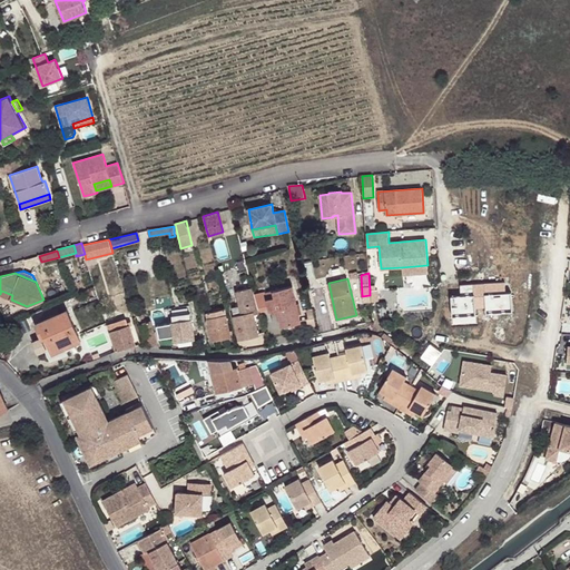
[(478,322),(475,284),(452,285),(454,323),(478,322)]
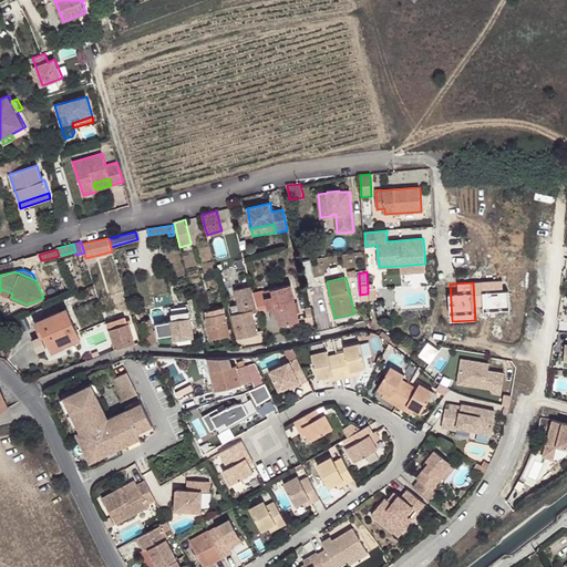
[(276,308),(276,311),(279,326),(300,321),(292,284),(253,294),(257,311),(267,308),(268,309),(276,308)]
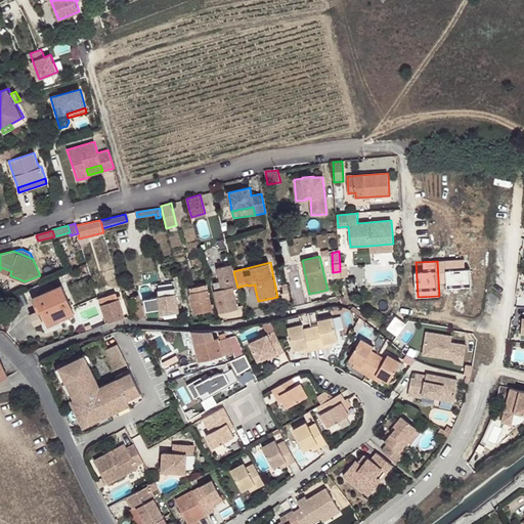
[(215,290),(220,313),(237,309),(233,290),(238,289),(237,288),(233,271),(232,264),(218,267),(221,280),(222,289),(215,290)]
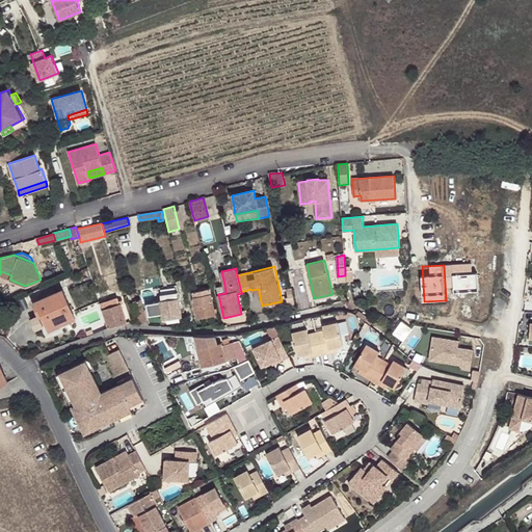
[(11,275),(1,271),(0,274),(0,275),(10,280),(11,275)]
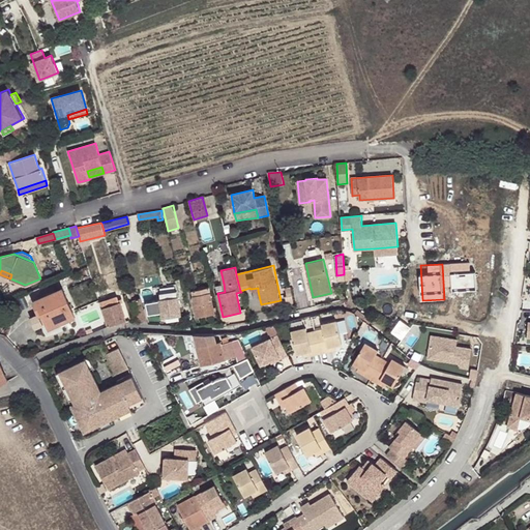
[(224,284),(216,286),(217,293),(225,292),(224,284)]
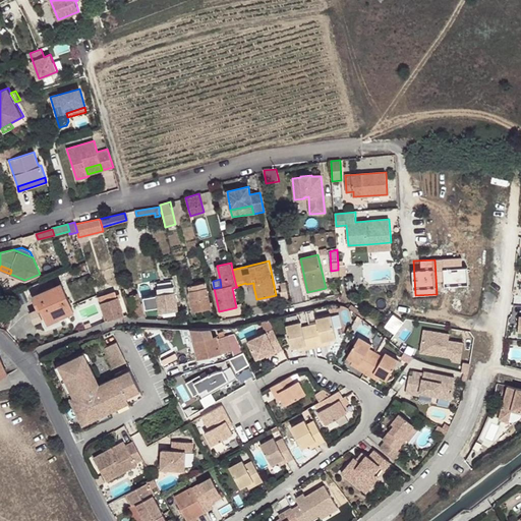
[(188,286),(194,312),(212,308),(206,282),(188,286)]
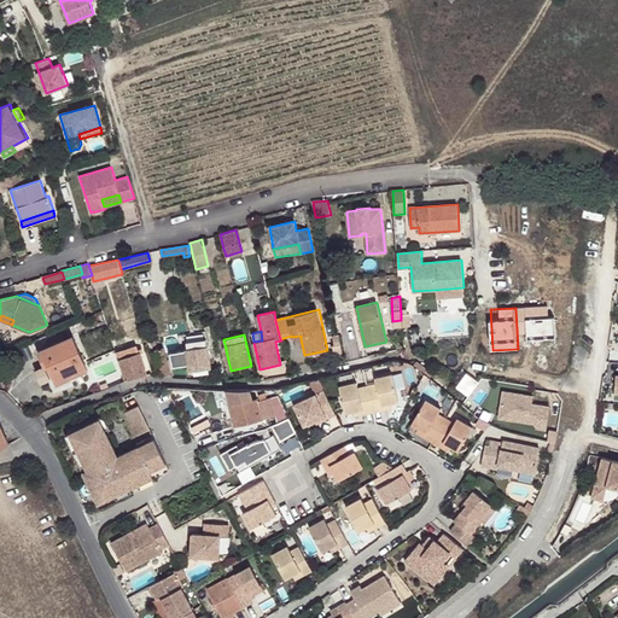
[(332,336),(336,357),(343,355),(338,334),(332,336)]
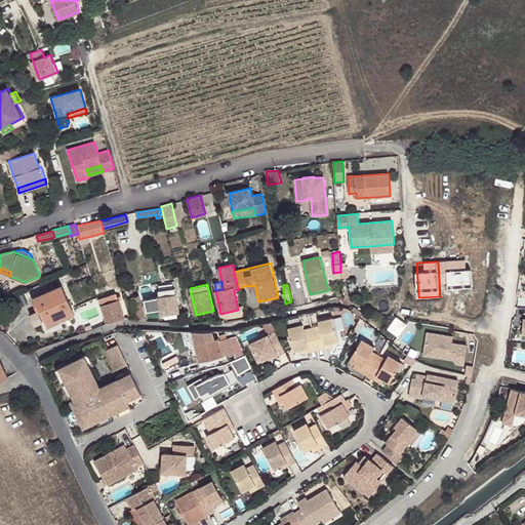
[(41,309),(48,326),(75,315),(62,286),(33,298),(38,310),(41,309)]
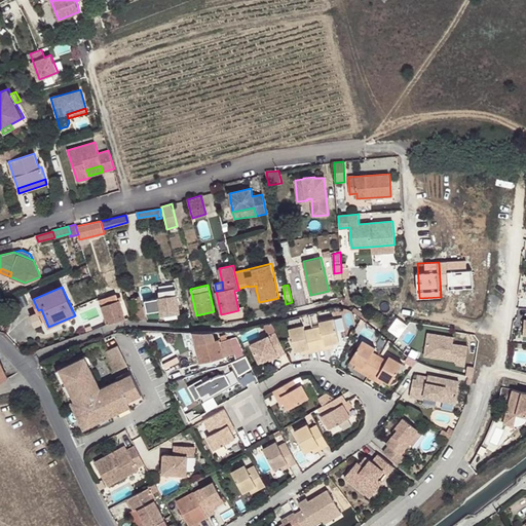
[(179,316),(175,289),(158,291),(159,298),(145,300),(147,312),(161,310),(161,314),(165,314),(165,318),(179,316)]
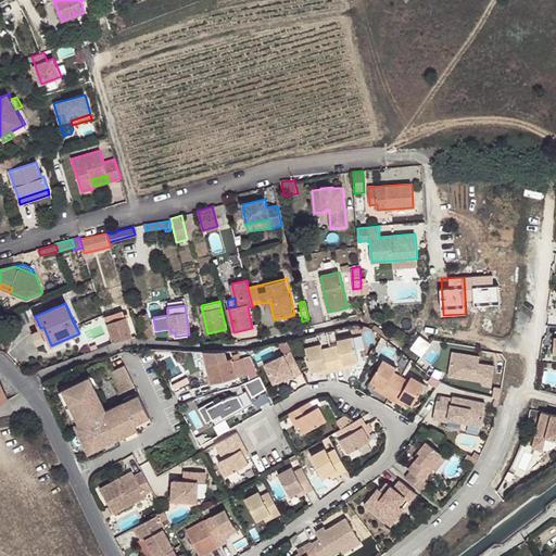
[(109,331),(113,343),(133,337),(126,318),(128,317),(127,314),(125,314),(124,312),(104,318),(109,331)]
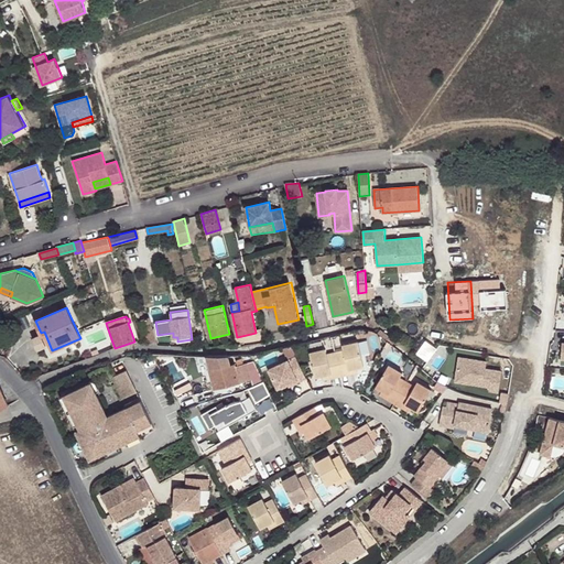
[(148,317),(140,321),(149,342),(155,339),(148,317)]
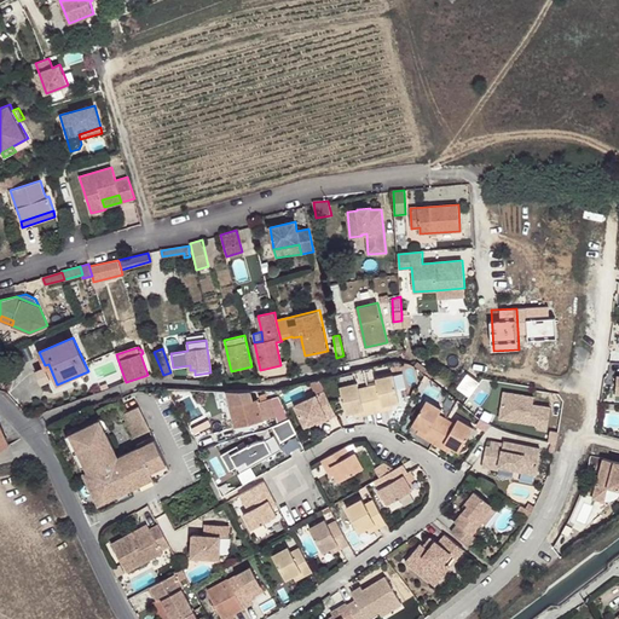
[(45,365),(53,386),(57,385),(48,364),(45,365)]
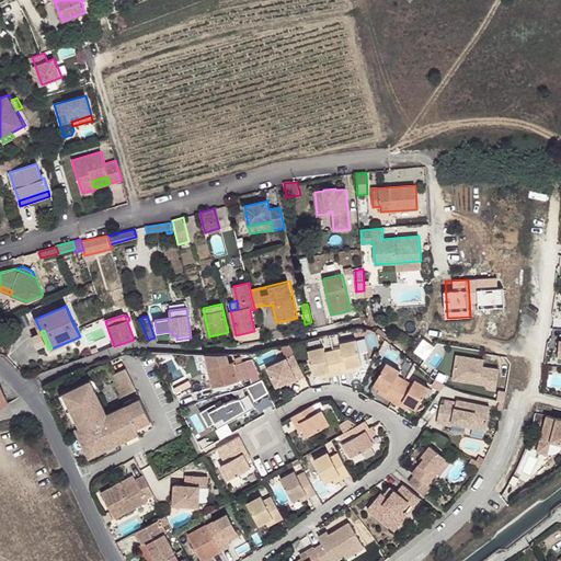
[(355,341),(339,344),(340,351),(333,352),(338,367),(345,366),(347,373),(355,370),(354,368),(362,366),(355,341)]
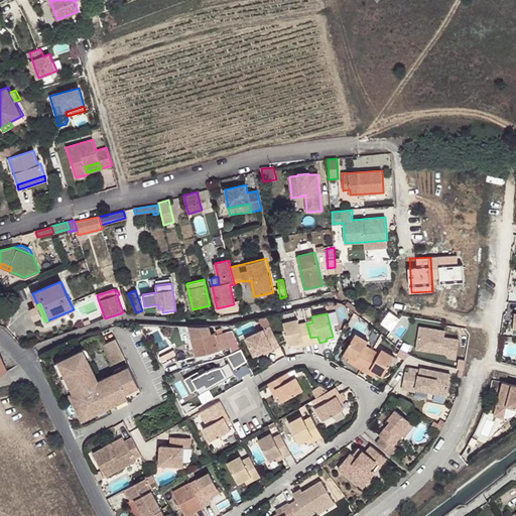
[(302,325),(300,319),(285,323),(290,346),(296,345),(296,348),(304,346),(302,340),(310,338),(306,324),(302,325)]
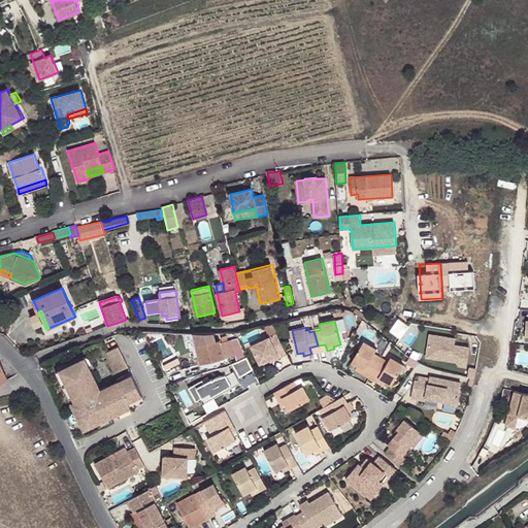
[(193,333),(201,364),(224,359),(232,357),(228,340),(220,342),(220,340),(216,341),(215,332),(193,333)]
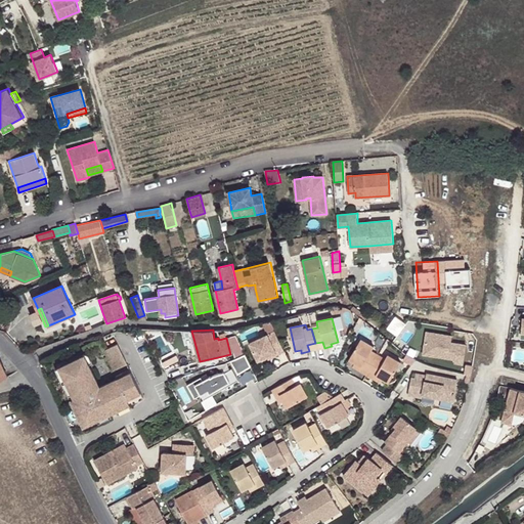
[(274,331),(249,342),(258,360),(266,356),(274,352),(276,355),(284,351),(274,331)]
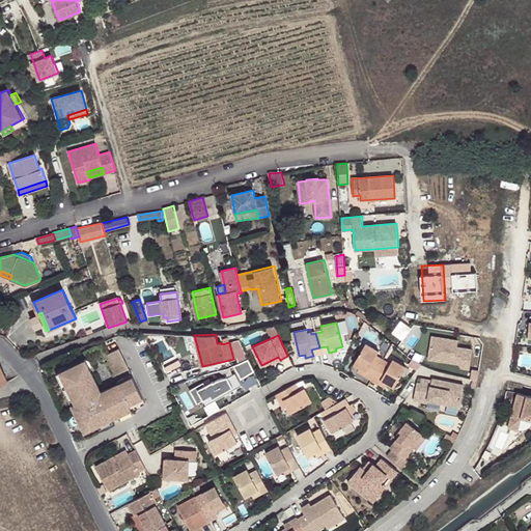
[(457,341),(431,337),(427,359),(459,365),(458,368),(468,369),(471,351),(455,347),(457,341)]
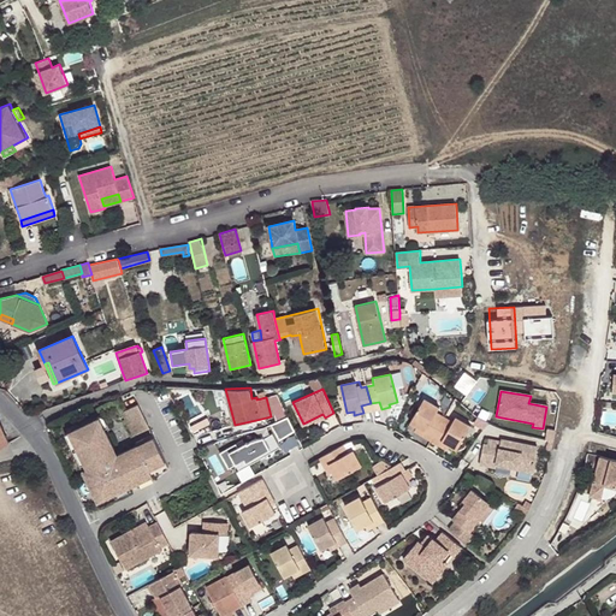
[(443,410),(426,401),(413,424),(419,427),(416,431),(424,436),(427,430),(436,434),(444,439),(440,445),(448,450),(450,446),(456,451),(471,427),(452,416),(450,422),(444,419),(440,416),(443,410)]
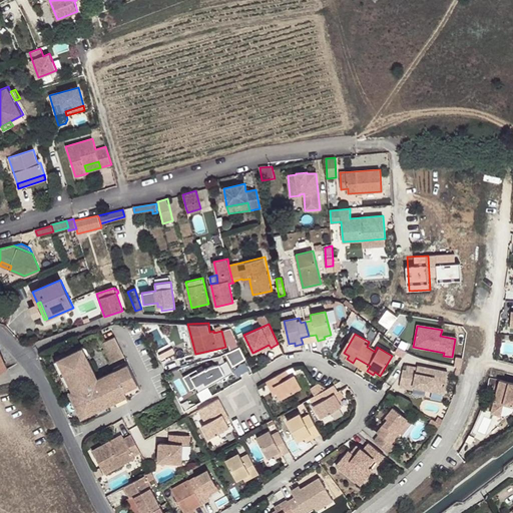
[(100,342),(110,362),(124,355),(114,335),(100,342)]
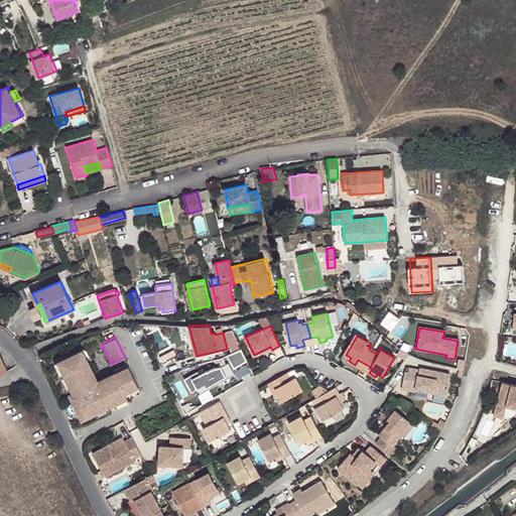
[(310,338),(311,346),(327,343),(327,341),(319,343),(317,337),(310,338)]
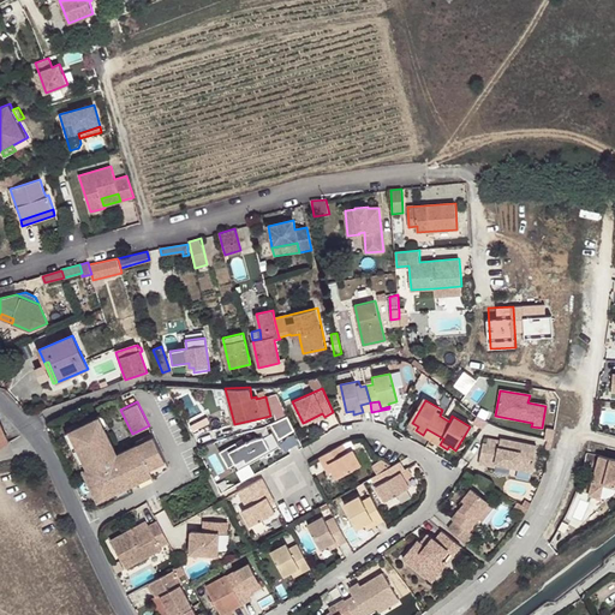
[(353,415),(354,416),(371,412),(370,402),(360,405),(363,412),(353,415)]
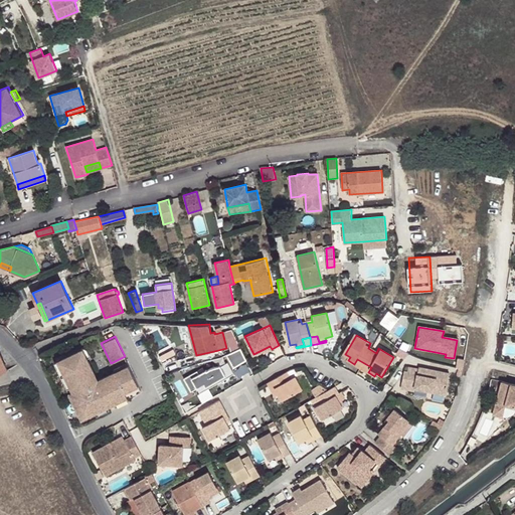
[(89,354),(84,347),(84,346),(83,346),(82,346),(81,346),(80,346),(80,347),(79,347),(79,348),(78,349),(78,350),(82,357),(89,354)]
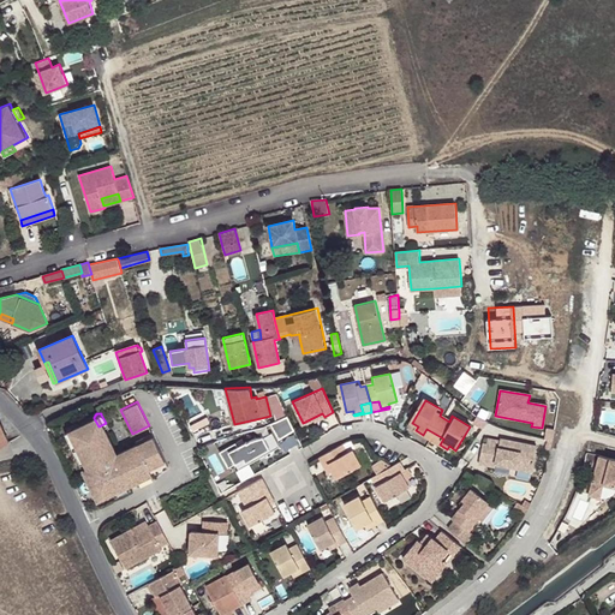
[(287,416),(272,424),(278,437),(293,429),(287,416)]
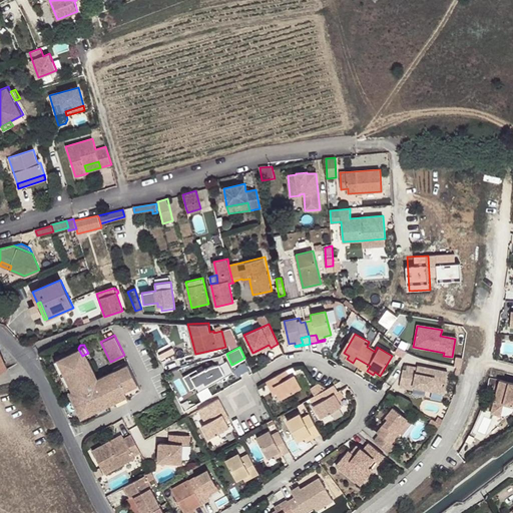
[(78,349),(59,358),(73,385),(74,389),(69,392),(81,415),(95,408),(107,402),(108,404),(140,388),(128,363),(119,367),(114,369),(94,379),(92,375),(95,373),(88,361),(85,363),(82,356),(78,349)]
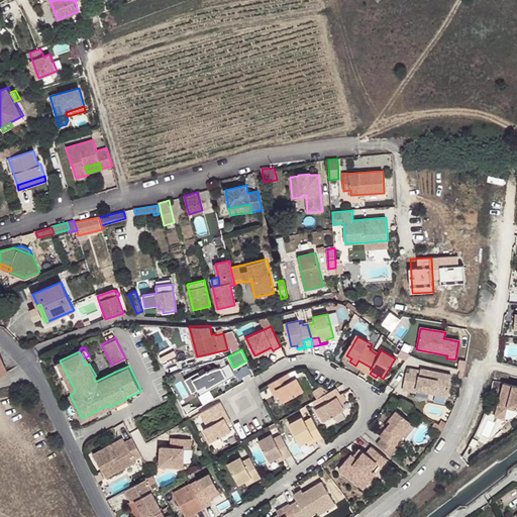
[(60,360),(54,364),(68,391),(74,388),(60,360)]
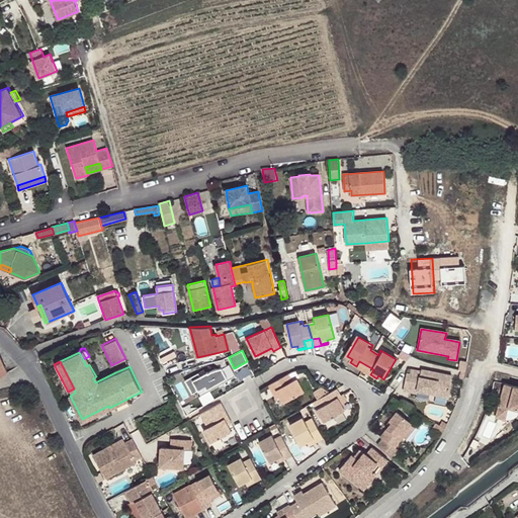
[(350,362),(349,363),(362,371),(366,365),(359,361),(356,366),(350,362)]
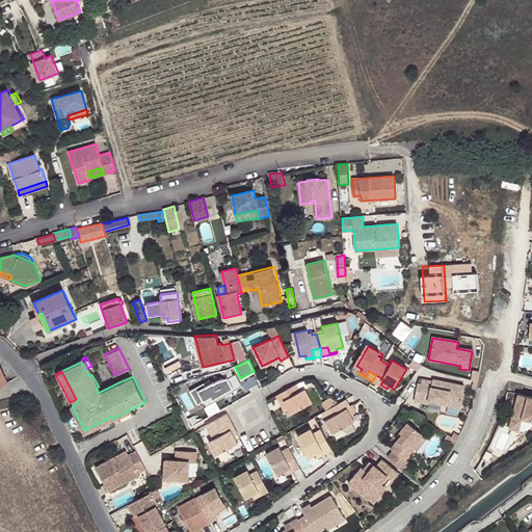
[(204,383),(190,391),(197,404),(204,400),(207,405),(242,387),(235,374),(229,378),(228,378),(218,380),(214,383),(213,382),(206,387),(204,383)]
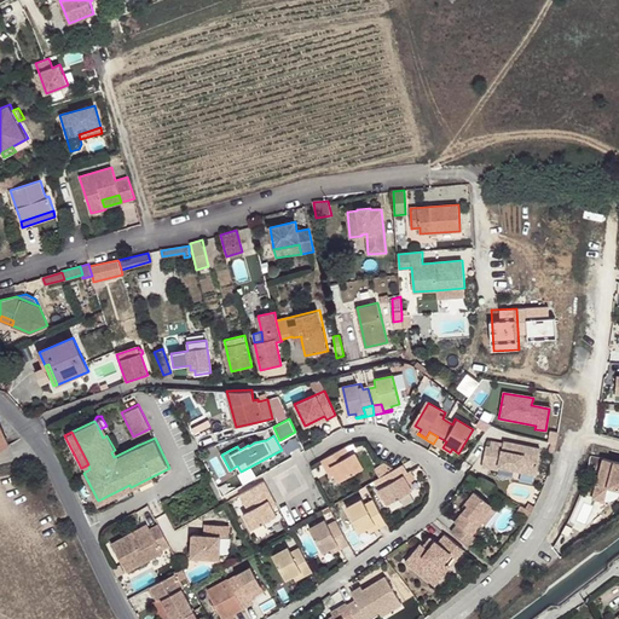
[(438,437),(433,444),(449,453),(450,452),(443,447),(446,441),(438,437)]
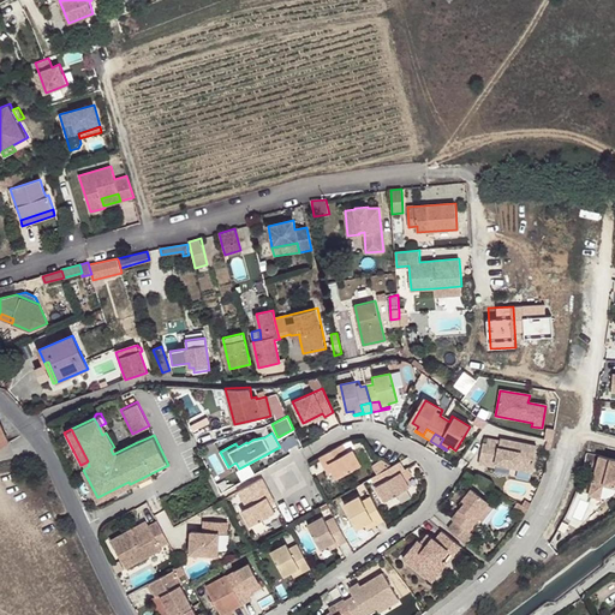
[(479,464),(495,467),(496,463),(512,466),(512,463),(519,464),(518,467),(518,469),(532,471),(537,447),(501,440),(500,441),(500,446),(488,443),(483,443),(479,464)]
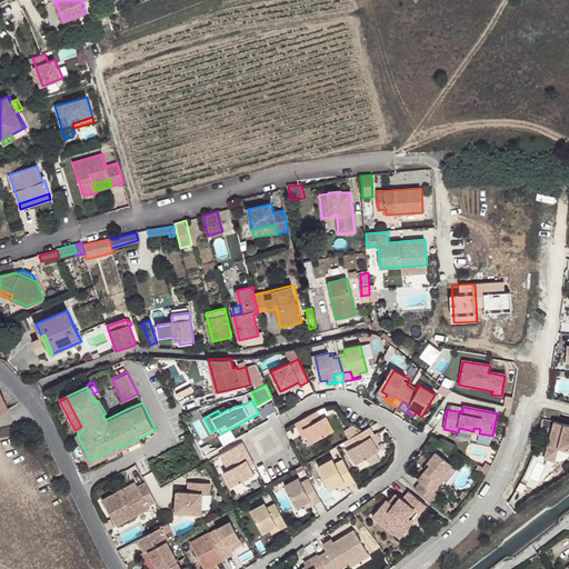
[(316,411),(302,419),(306,426),(300,429),(305,437),(307,435),(311,442),(335,429),(327,415),(321,418),(317,411),(316,411)]
